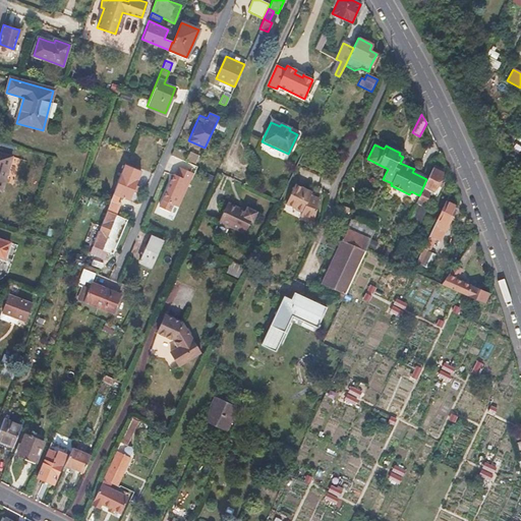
[(198,156),(191,153),(188,160),(195,163),(198,156)]
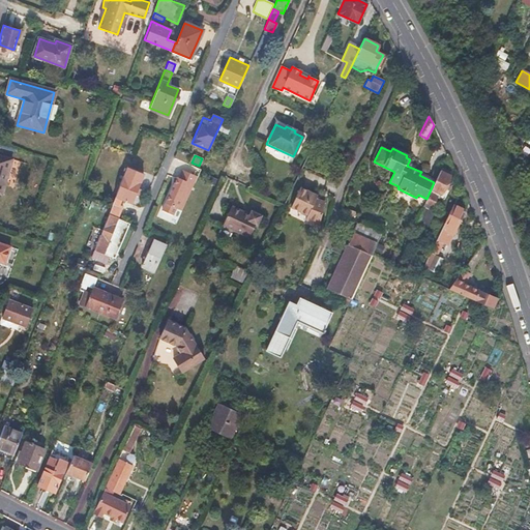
[(0,196),(1,197),(5,183),(12,162),(0,156),(0,196)]
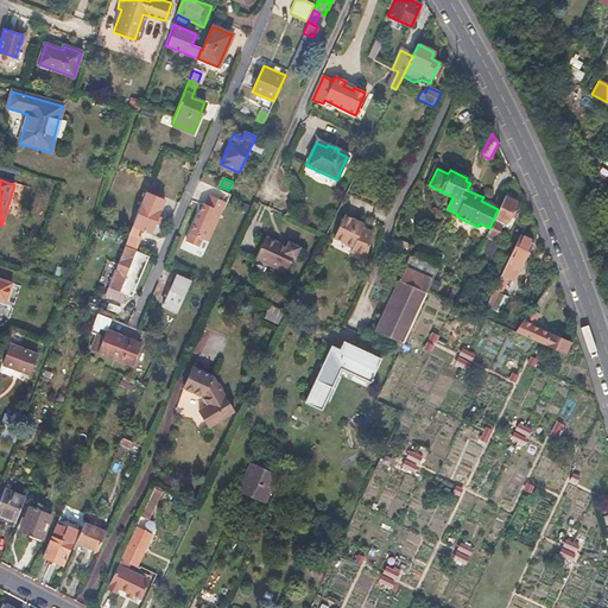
[(165,200),(145,191),(125,245),(134,249),(140,235),(137,233),(139,227),(152,233),(159,215),(165,200)]
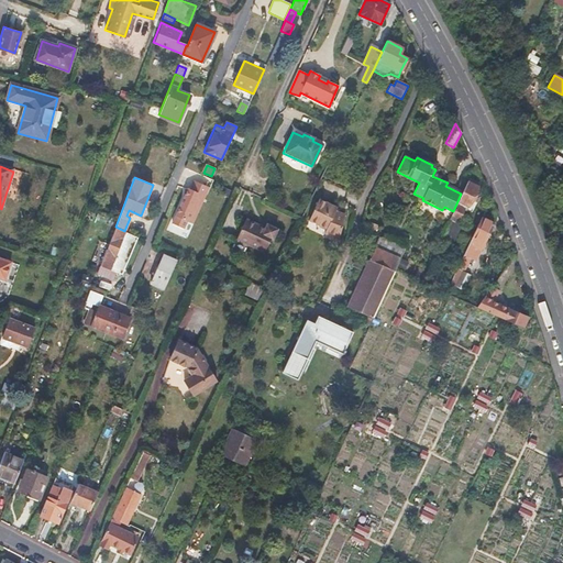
[(476,183),(467,179),(461,194),(453,211),(451,214),(462,220),(465,210),(466,211),(471,200),(475,202),(478,197),(474,195),(477,187),(474,186),(476,183)]
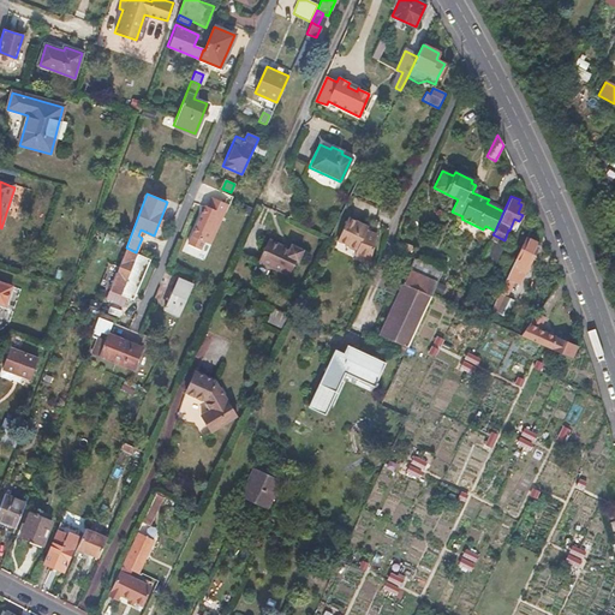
[(212,244),(228,204),(212,197),(208,207),(206,206),(187,244),(199,250),(204,240),(212,244)]
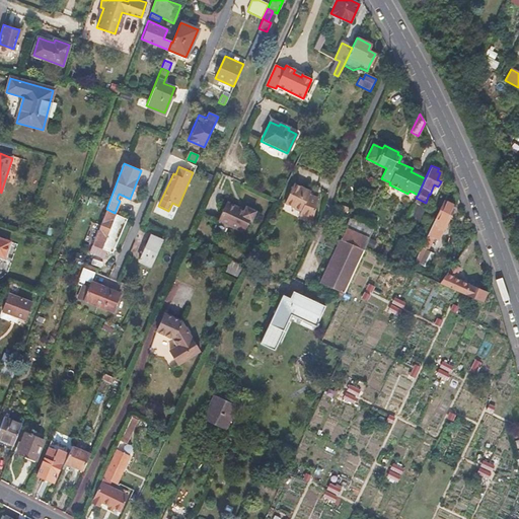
[(310,191),(294,182),(285,203),(301,210),(299,217),(313,220),(318,197),(309,193),(310,191)]
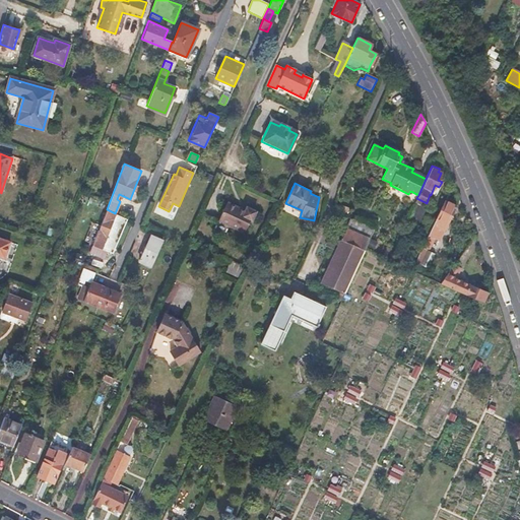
[(427,203),(416,198),(398,240),(407,244),(427,203)]
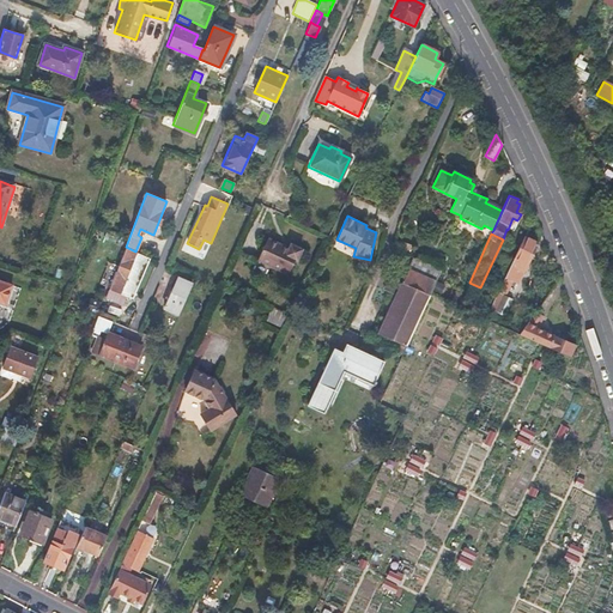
[(536,243),(523,237),(497,293),(503,297),(516,272),(522,274),(536,243)]
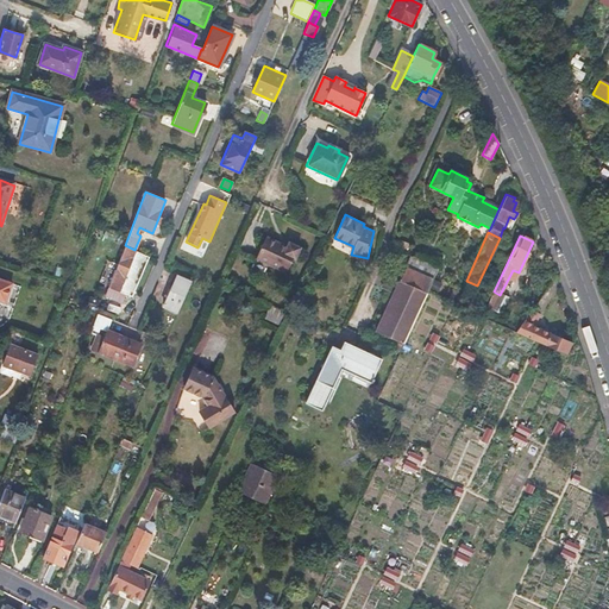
[(284,246),(264,237),(253,258),(284,274),(290,259),(293,261),(299,249),(287,243),(284,246)]
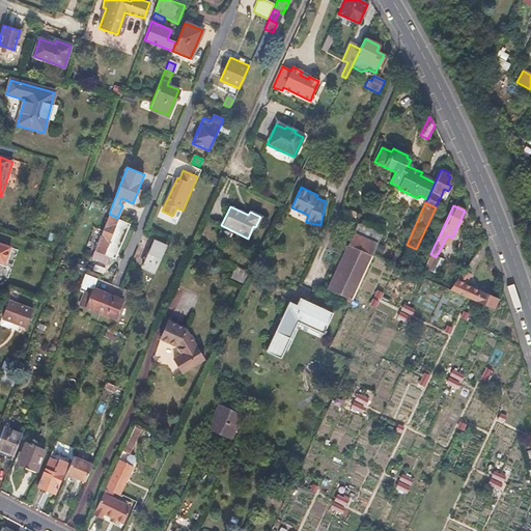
[(117,218),(109,214),(88,266),(102,272),(106,263),(111,267),(115,255),(121,240),(129,223),(117,218)]
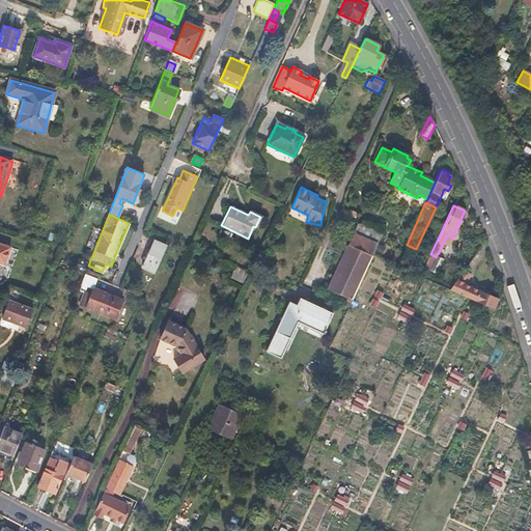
[(359,224),(354,234),(378,245),(382,234),(359,224)]
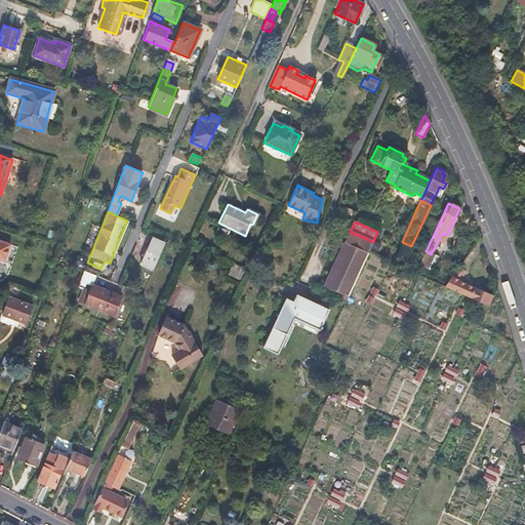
[(373,242),(350,232),(324,285),(348,296),(367,253),(373,242)]
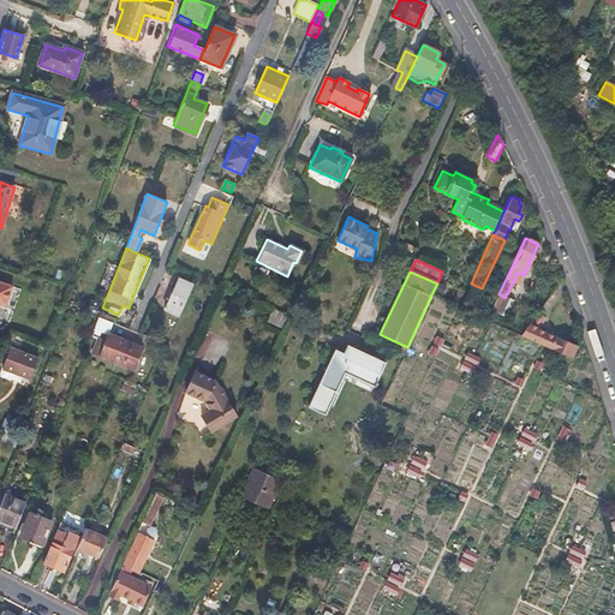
[(192,286),(179,280),(172,294),(166,309),(179,315),(192,286)]
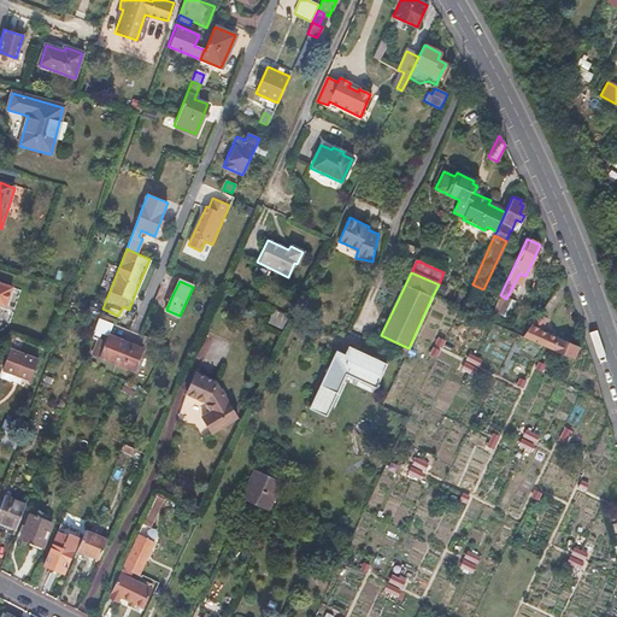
[(12,287),(0,283),(0,304),(5,306),(12,287)]
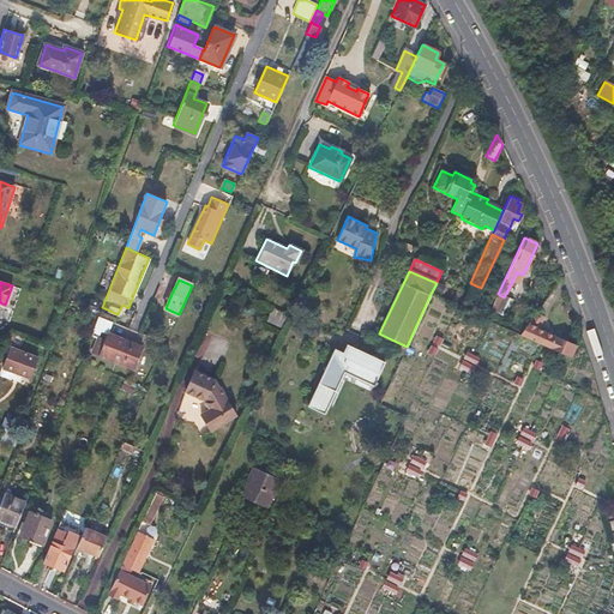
[(504,298),(498,294),(489,311),(504,318),(512,301),(504,298)]
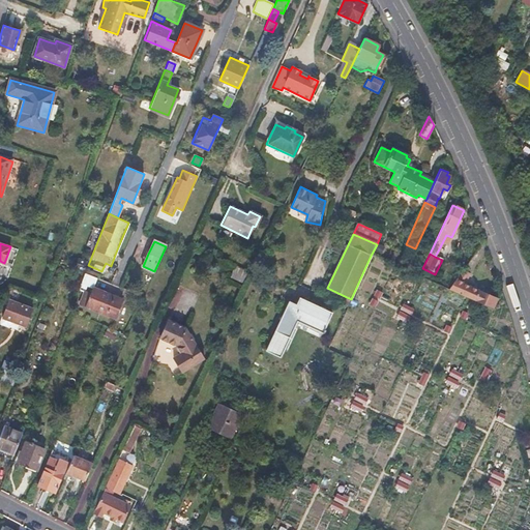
[(465,267),(449,288),(493,306),(498,295),(464,281),(472,270),(465,267)]
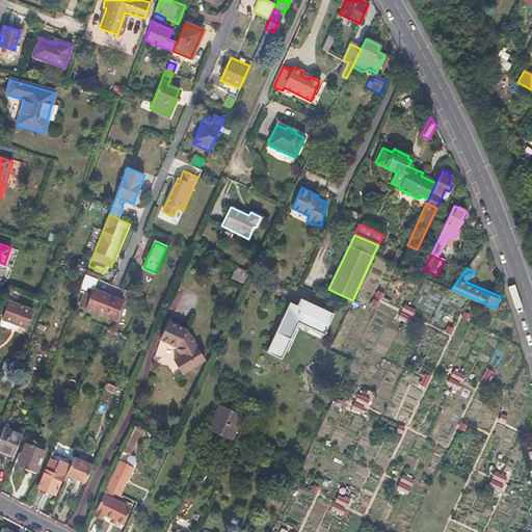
[(83,291),(90,294),(92,288),(97,278),(85,274),(79,290),(83,291)]
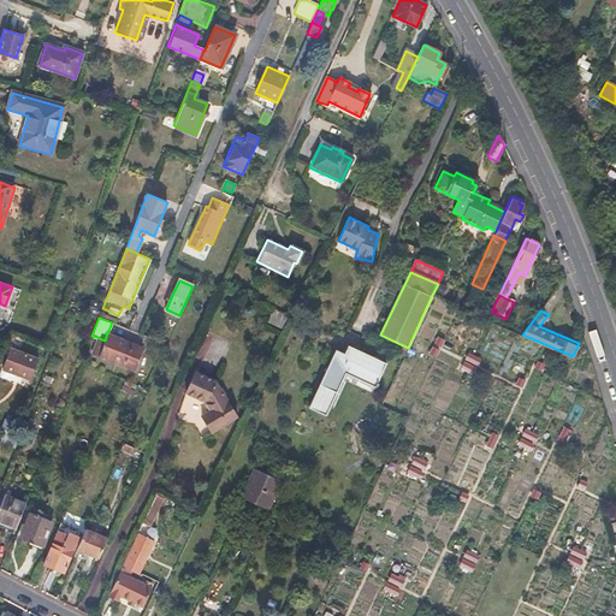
[(124,341),(107,333),(105,341),(99,356),(132,371),(142,348),(124,341)]
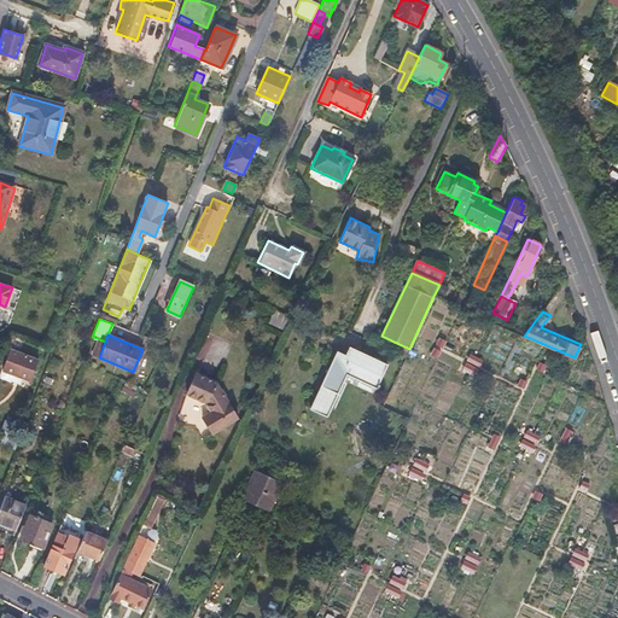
[(99,357),(105,342),(97,338),(95,338),(89,354),(99,357)]
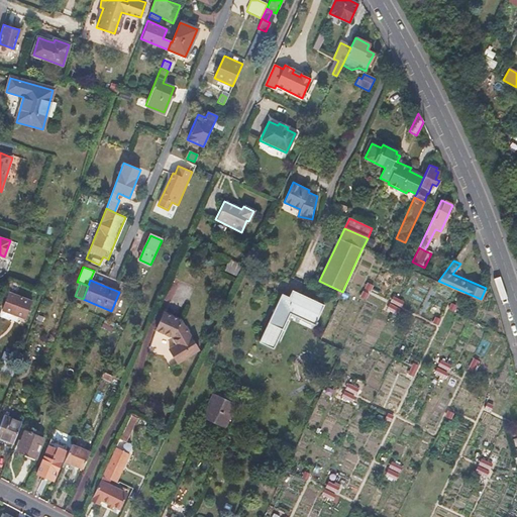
[(375,286),(369,283),(366,289),(372,292),(375,286)]
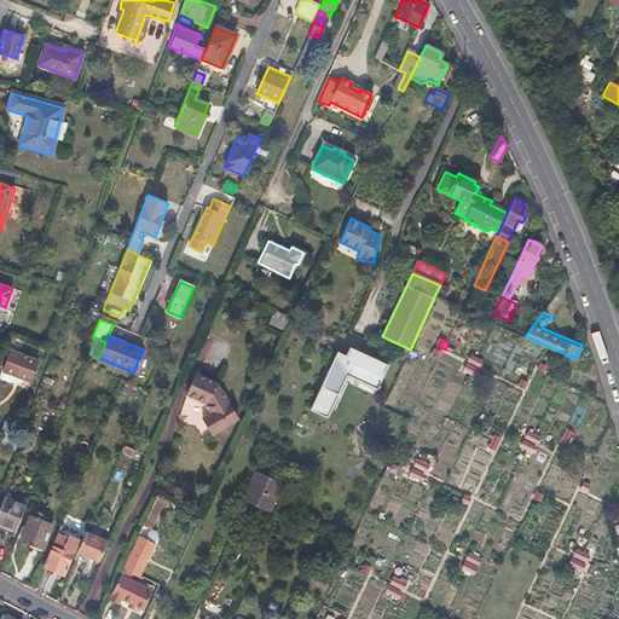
[(345,357),(336,353),(310,410),(318,414),(327,418),(347,377),(375,391),(387,365),(350,348),(345,357)]
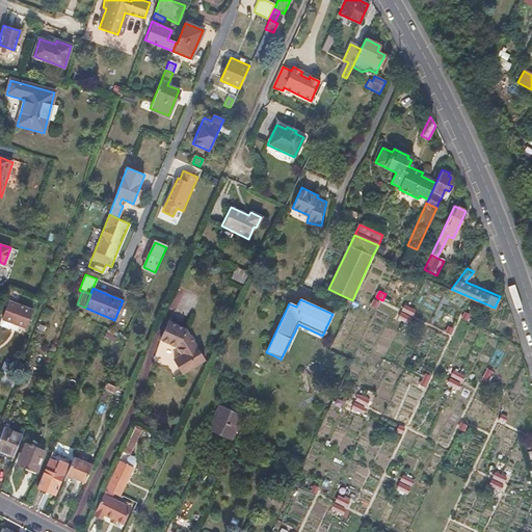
[(381,302),(375,299),(372,306),(378,309),(381,302)]
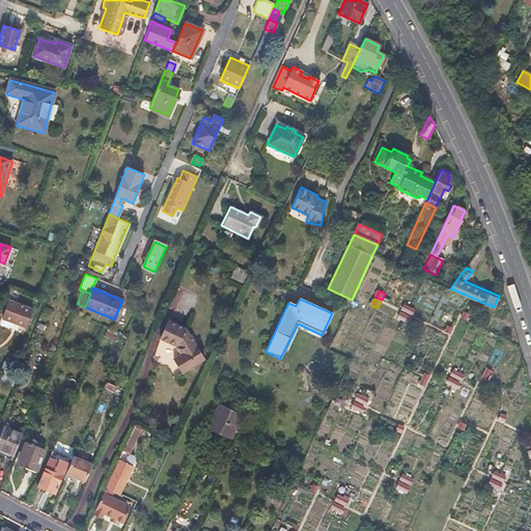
[(22,305),(9,300),(3,317),(12,322),(12,320),(20,323),(20,325),(27,327),(33,309),(22,305)]
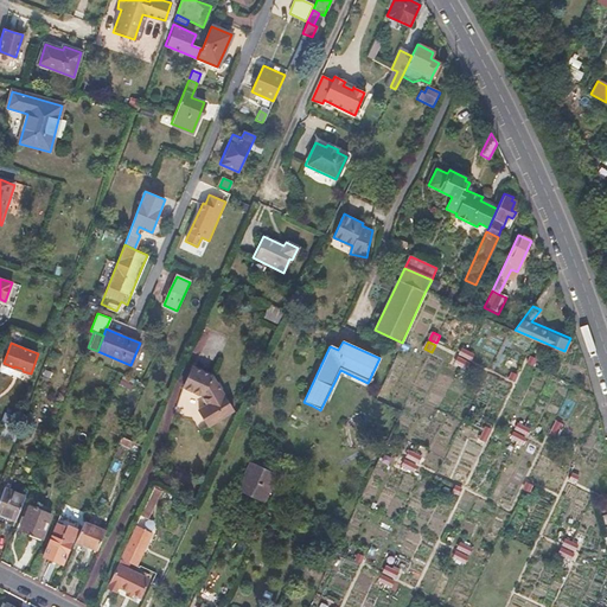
[(474,353),(461,347),(459,353),(472,359),(474,353)]
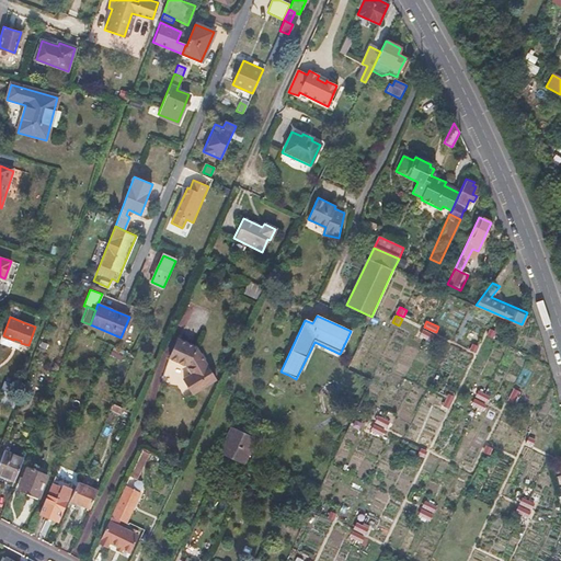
[(496,332),(490,329),(487,335),(493,339),(496,332)]
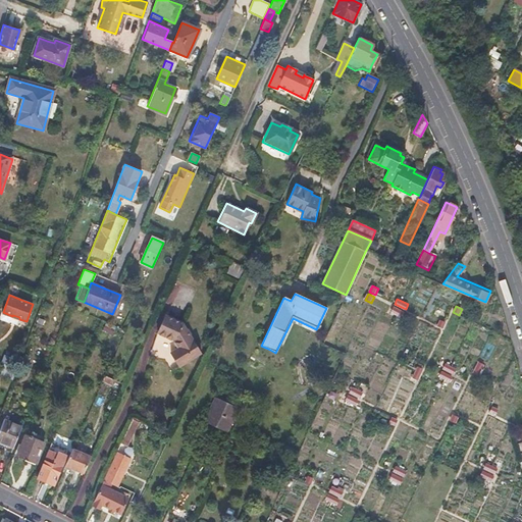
[(405,312),(394,307),(390,312),(402,317),(405,312)]
